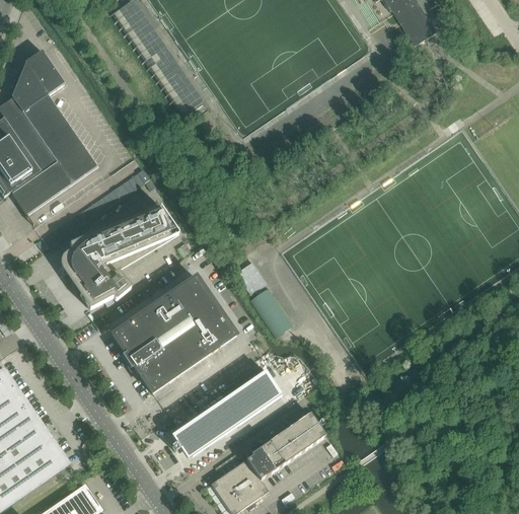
[(203,101),(133,0),(113,13),(180,116),(203,101)]
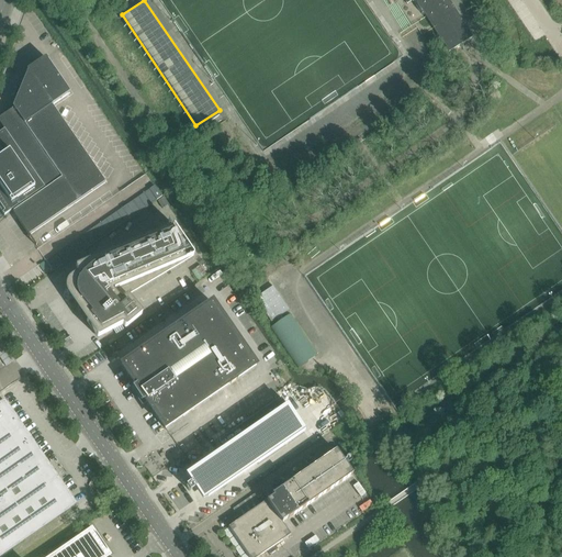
[(416,0),(422,9),(424,8),(448,47),(472,33),(450,0),(416,0)]
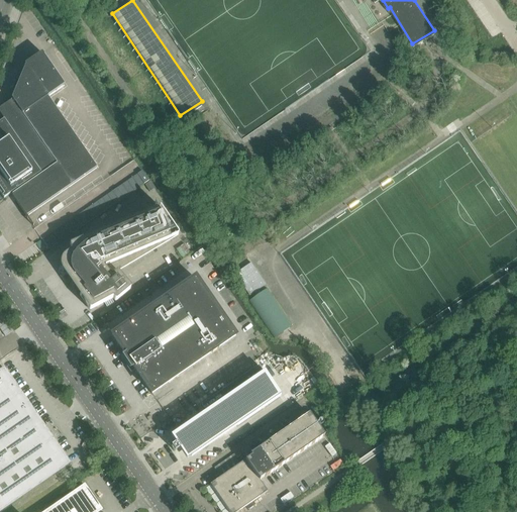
[(27,212),(97,164),(47,93),(65,81),(41,48),(24,60),(25,61),(11,94),(12,96),(0,103),(0,109),(3,115),(0,117),(0,132),(2,136),(0,137),(0,188),(4,194),(40,169),(41,170),(11,191),(27,213),(27,212)]
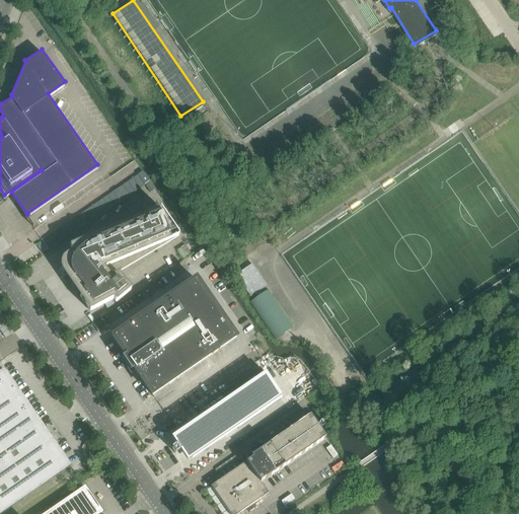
[(149,176),(142,166),(138,170),(144,180),(149,176)]
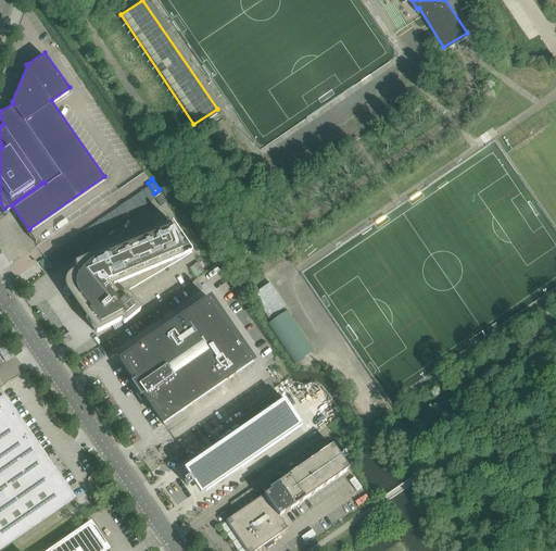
[(154,193),(148,183),(142,186),(149,197),(154,193)]
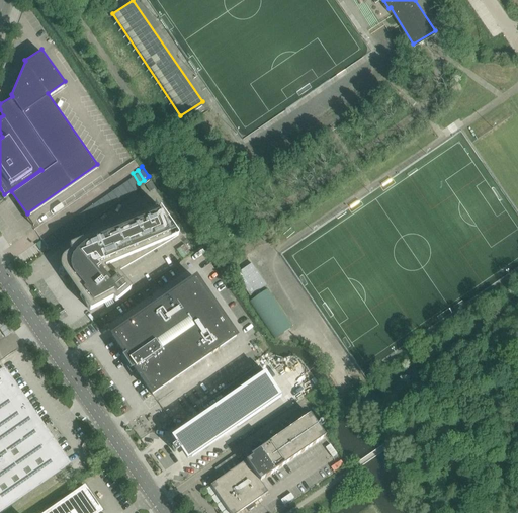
[(139,183),(133,173),(127,177),(134,186),(139,183)]
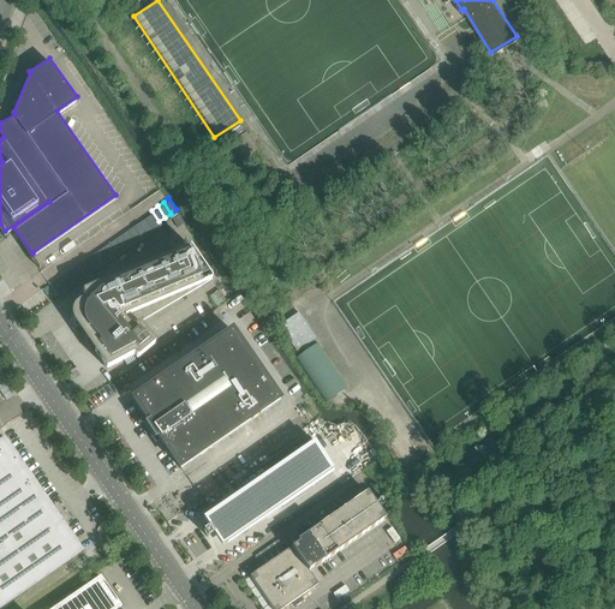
[(159,221),(151,210),(145,214),(154,226),(159,221)]
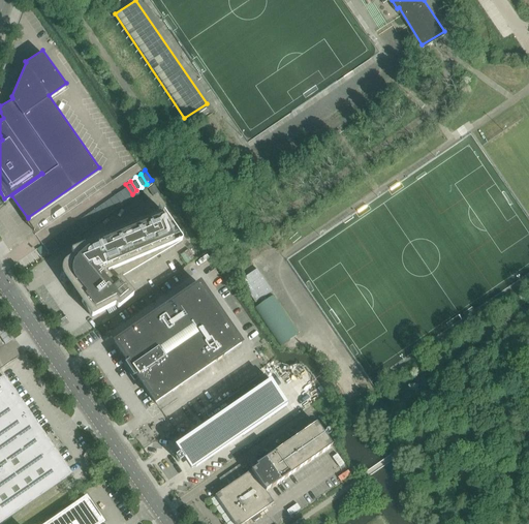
[(132,194),(125,184),(120,187),(127,197),(132,194)]
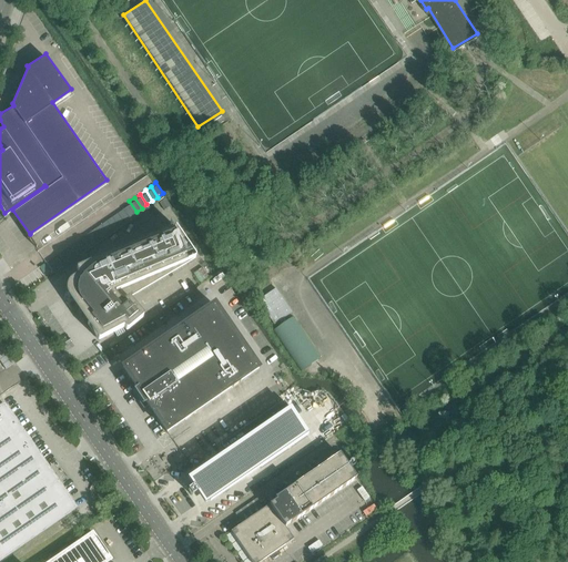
[(137,212),(129,201),(123,205),(131,216),(137,212)]
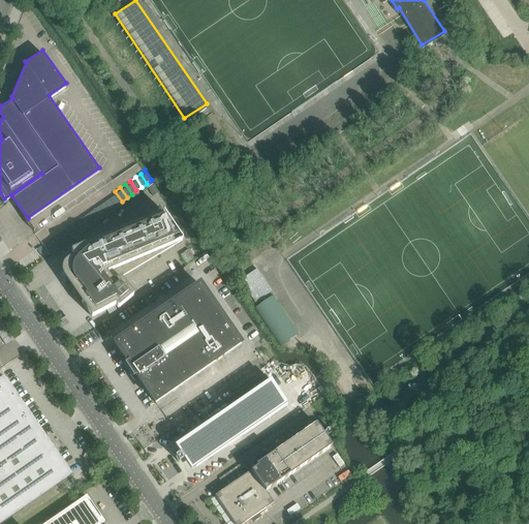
[(122,202),(115,191),(110,194),(117,205),(122,202)]
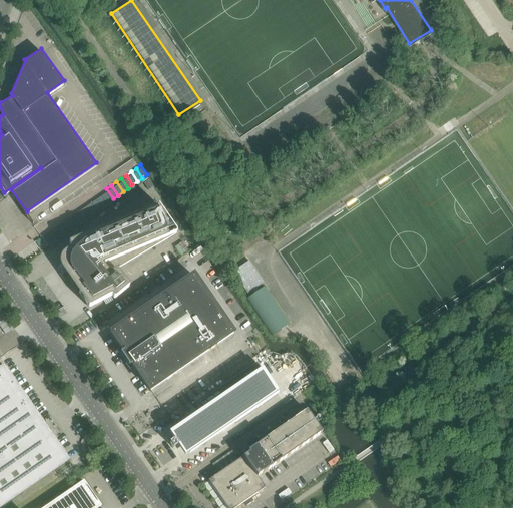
[(113,198),(106,188),(101,192),(108,202),(113,198)]
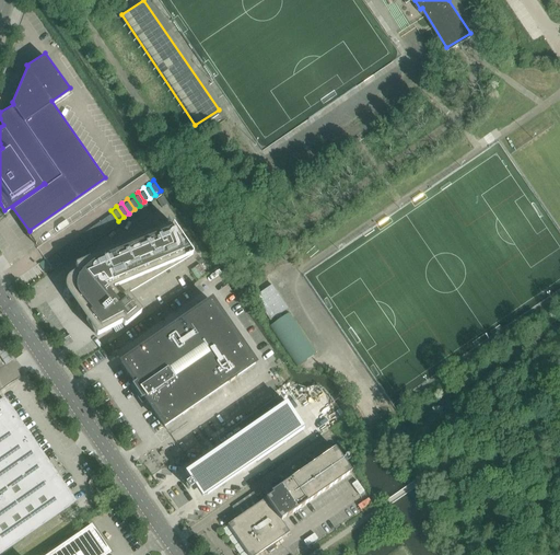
[(118,221),(111,210),(105,214),(113,224),(118,221)]
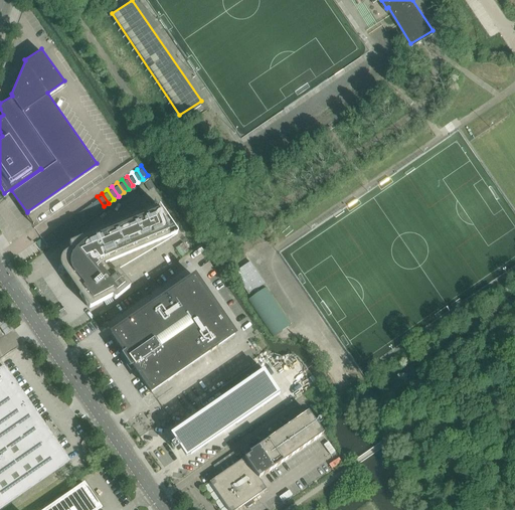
[(104,206),(97,196),(92,199),(99,209),(104,206)]
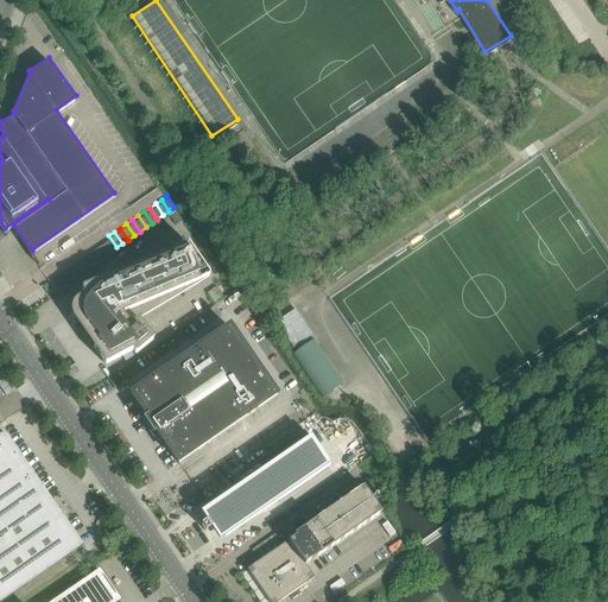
[(139,315),(139,314),(208,273),(209,272),(209,271),(209,270),(184,234),(183,234),(183,233),(182,233),(182,234),(144,257),(94,278),(83,283),(82,283),(82,284),(82,285),(84,290),(74,297),(73,298),(73,299),(71,301),(71,302),(71,303),(71,304),(70,304),(70,306),(71,306),(71,308),(71,309),(73,311),(73,312),(105,359),(106,359),(107,359),(131,346),(132,346),(133,347),(134,348),(135,348),(137,348),(152,335),(153,335),(153,334),(153,333),(139,316),(139,315)]
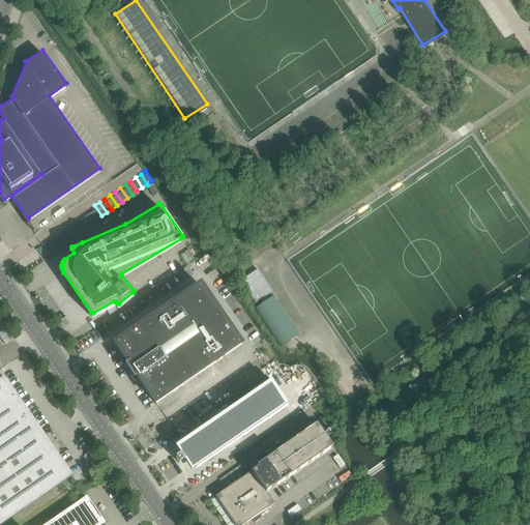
[(101,215),(94,205),(89,209),(96,220),(101,215)]
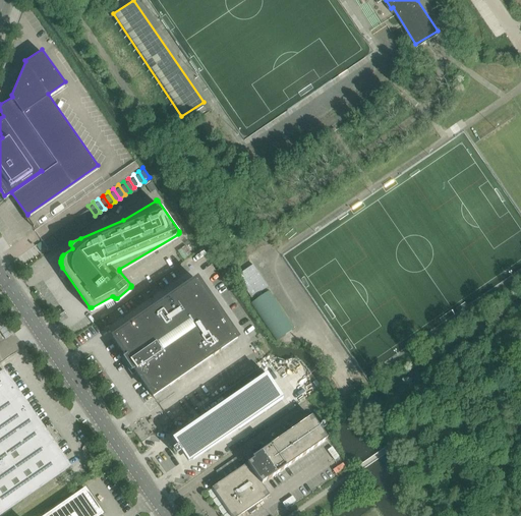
[(95,216),(88,206),(82,209),(90,219),(95,216)]
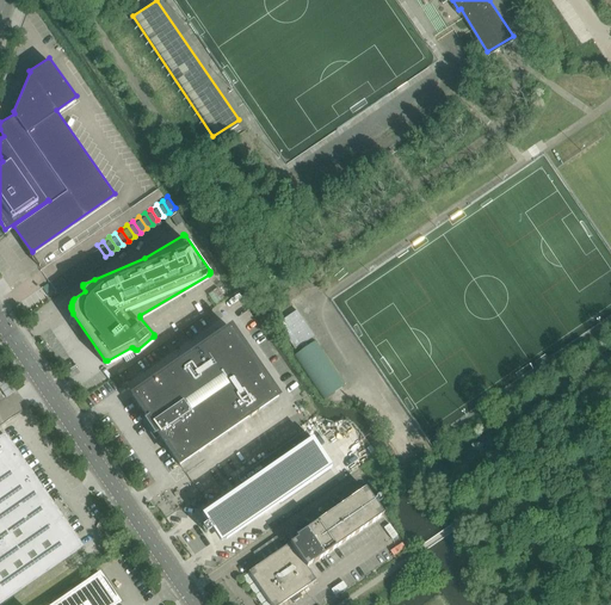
[(105,257),(97,245),(91,249),(99,261),(105,257)]
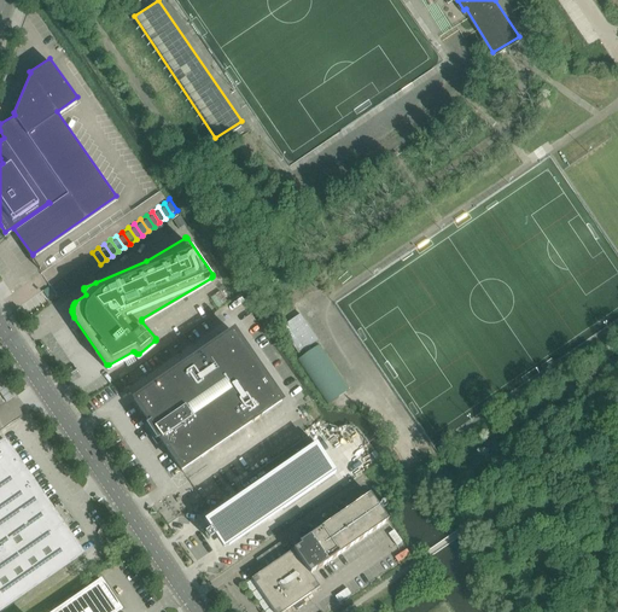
[(100,264),(92,252),(86,256),(94,268),(100,264)]
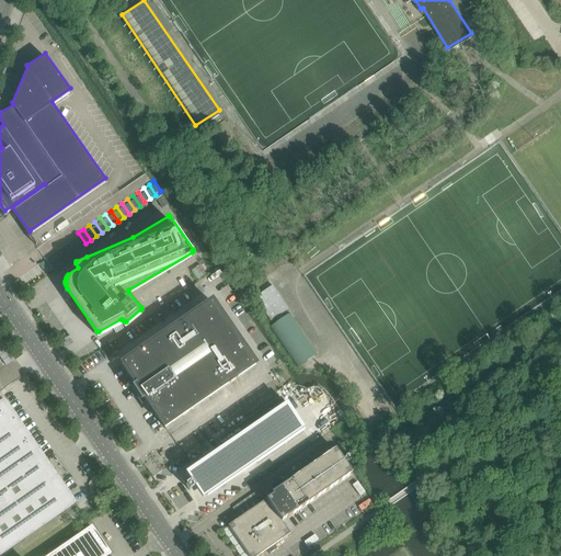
[(86,244),(78,233),(72,236),(80,247),(86,244)]
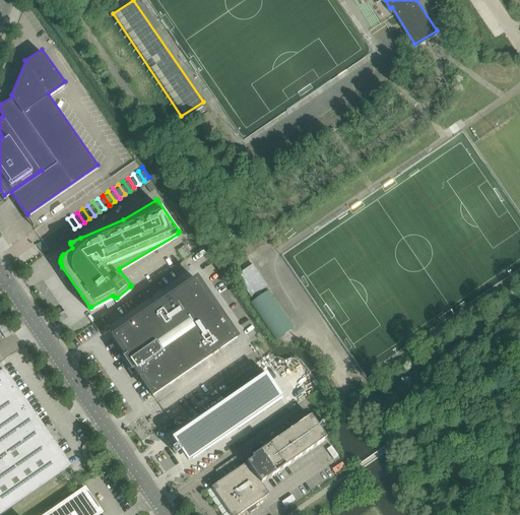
[(74,229),(67,218),(62,222),(69,233),(74,229)]
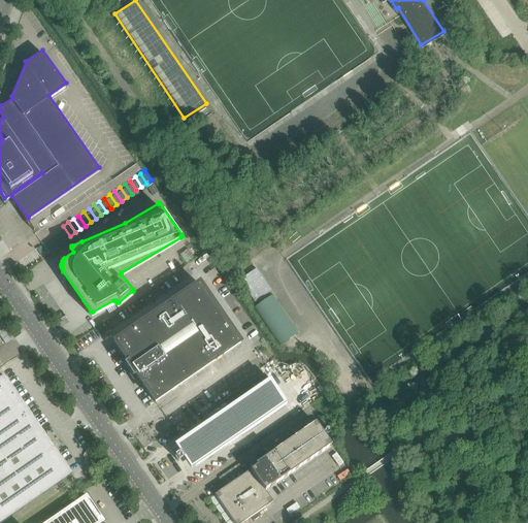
[(70,236),(63,226),(58,229),(65,239),(70,236)]
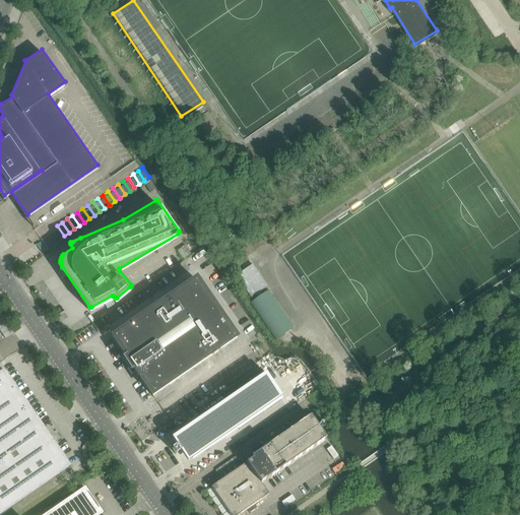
[(64,236),(57,226),(52,230),(59,240),(64,236)]
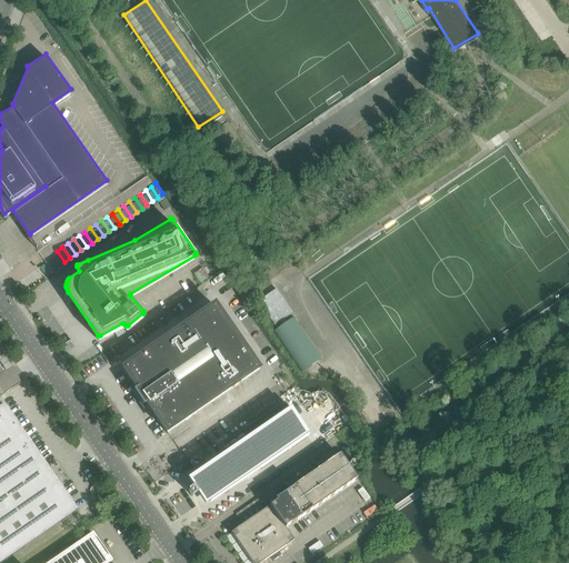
[(65,262),(57,251),(52,254),(59,265),(65,262)]
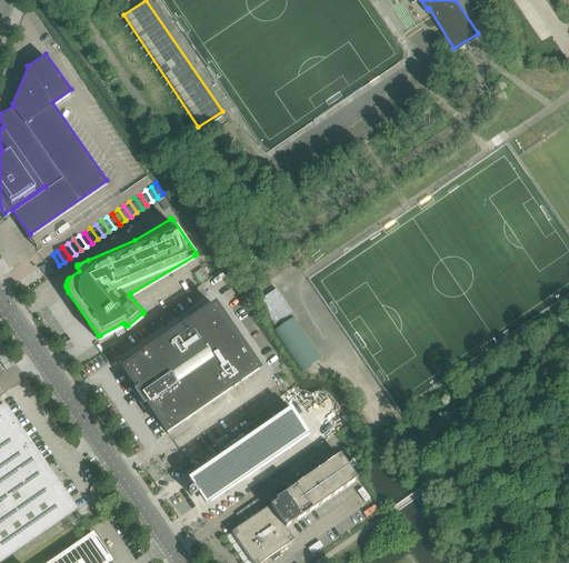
[(59,265),(52,254),(47,258),(55,269),(59,265)]
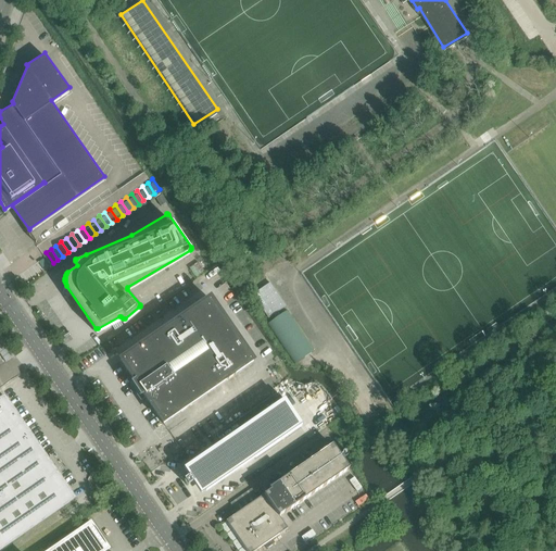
[(286,302),(269,278),(252,290),(268,314),(273,311),(276,314),(267,320),(294,360),(314,346),(287,307),(280,311),(278,308),(286,302)]
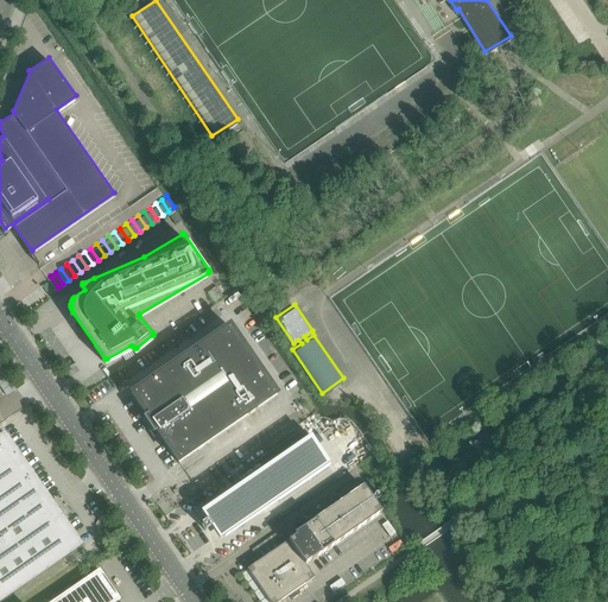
[(277,391),(229,322),(181,355),(179,355),(170,362),(131,390),(146,411),(143,414),(146,419),(150,426),(154,423),(158,429),(178,458),(247,411),(257,404),(277,391)]
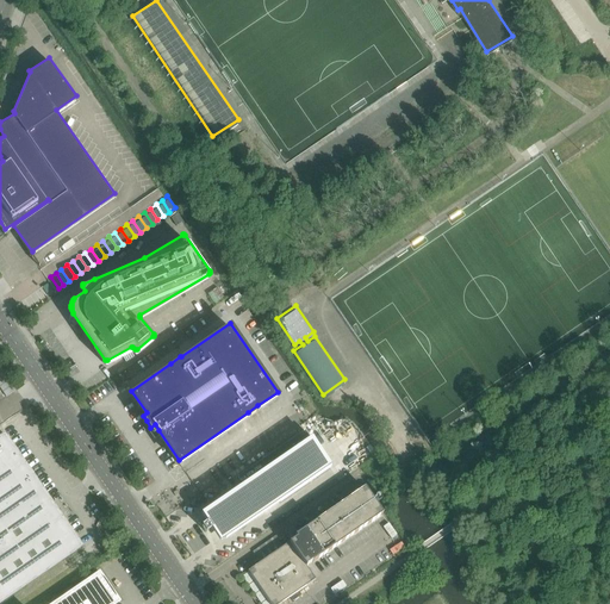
[(16,385),(0,362),(0,383),(6,392),(16,385)]
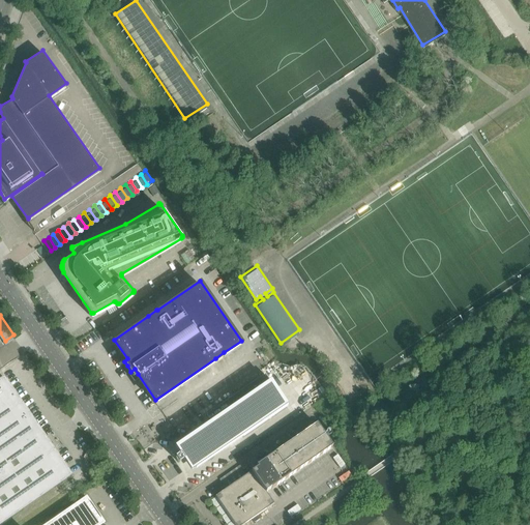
[(209,419),(175,443),(180,450),(175,454),(179,459),(183,456),(192,467),(225,443),(230,440),(239,433),(241,432),(268,413),(270,412),(286,402),(286,401),(265,370),(204,412),(209,419)]
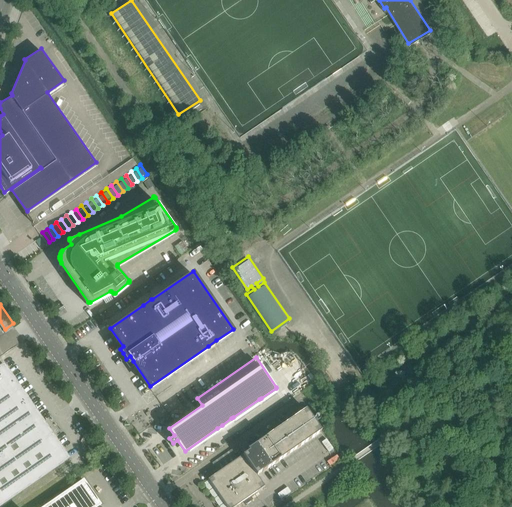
[(4,360),(0,363),(0,504),(70,456),(50,427),(4,360)]
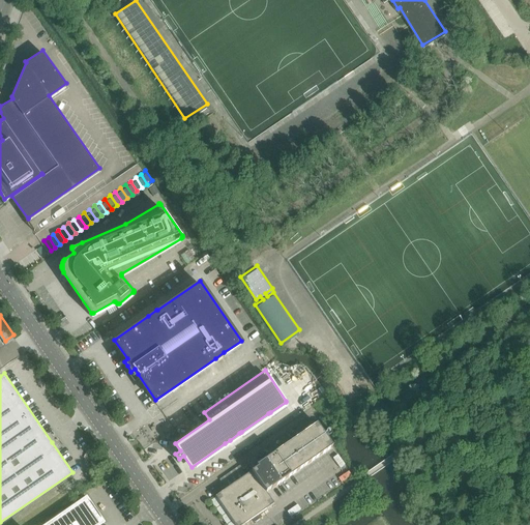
[(271,485),(332,442),(317,419),(261,459),(256,462),(258,464),(252,468),(252,467),(224,487),(215,493),(237,524),(252,515),(254,518),(258,516),(262,513),(260,509),(273,499),(265,488),(271,484),(271,485)]
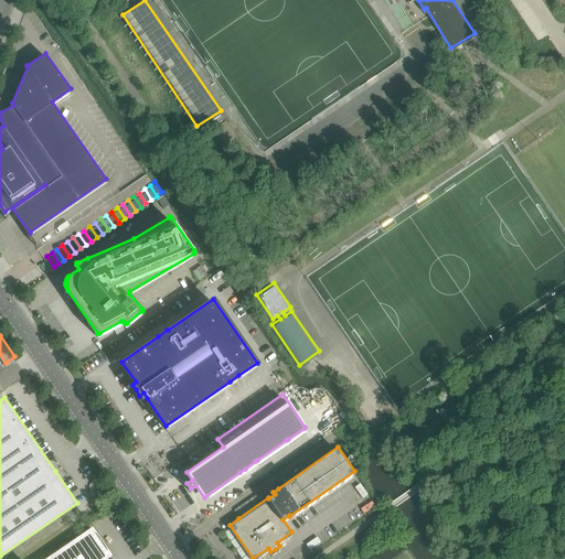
[(100,558),(110,552),(92,525),(42,558),(100,558)]
